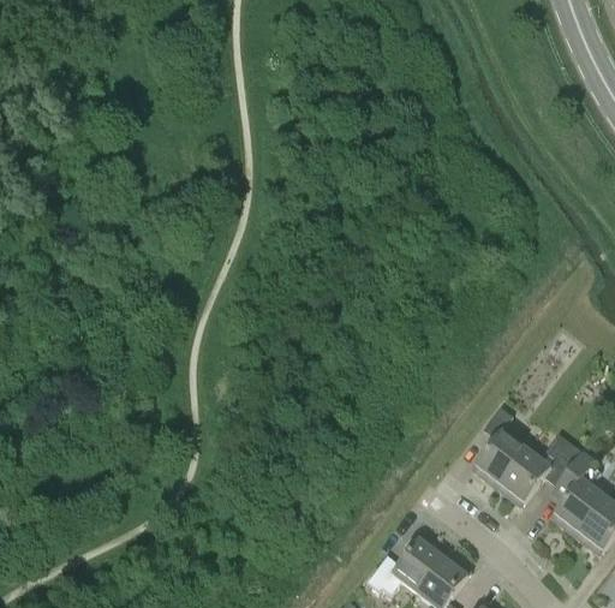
[(483,429),(495,439),(471,469),(496,487),(526,448),(502,429),(513,416),(500,406),(483,429)]
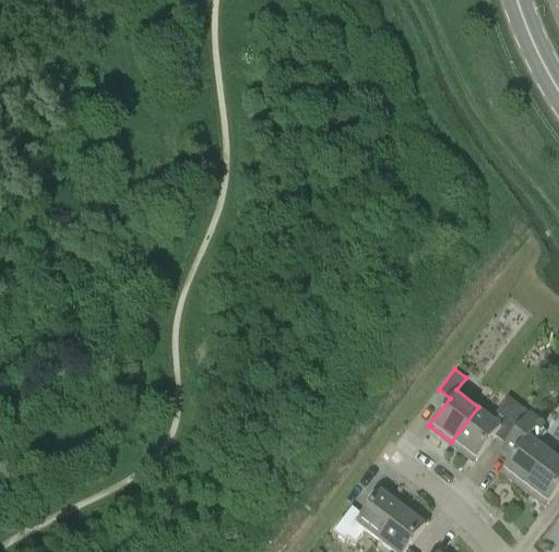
[(478,407),(451,442),(474,459),(495,432),(504,441),(510,433),(528,410),(508,395),(490,416),(478,407)]
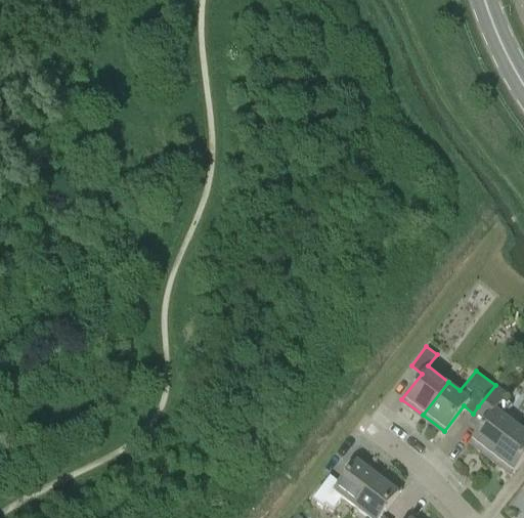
[(495,384),(495,385),(478,406),(488,415),(469,440),(490,456),(516,423),(503,413),(512,401),(504,395),(507,392),(495,384)]
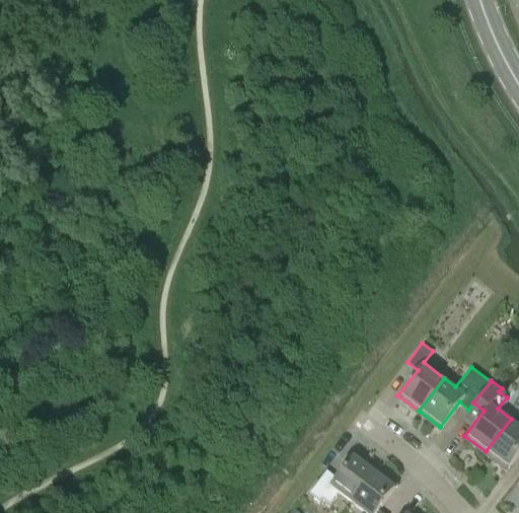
[(518,425),(511,419),(486,451),(506,467),(518,450),(518,425)]
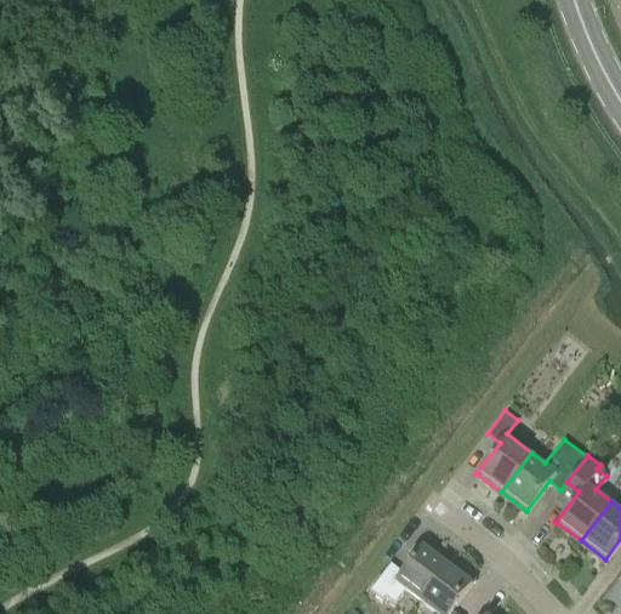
[(394,600),(405,586),(421,597),(451,558),(426,539),(403,569),(391,560),(370,587),(382,596),(386,592),(394,600)]
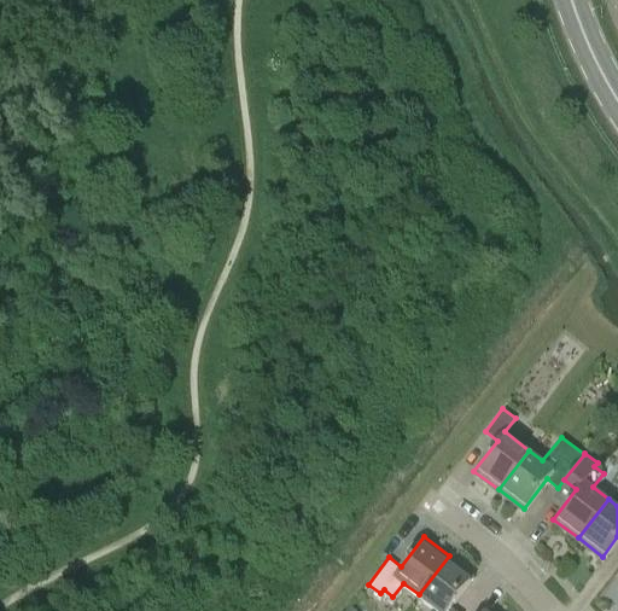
[(459,610),(450,604),(473,574),(449,556),(419,594),(433,606),(430,610),(459,610)]
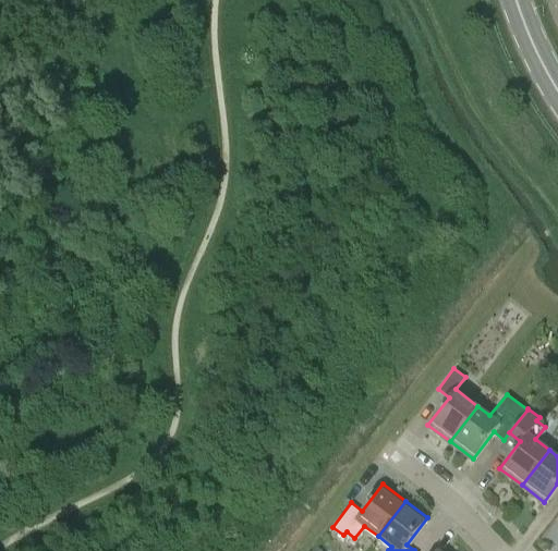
All buildings are outlined.
